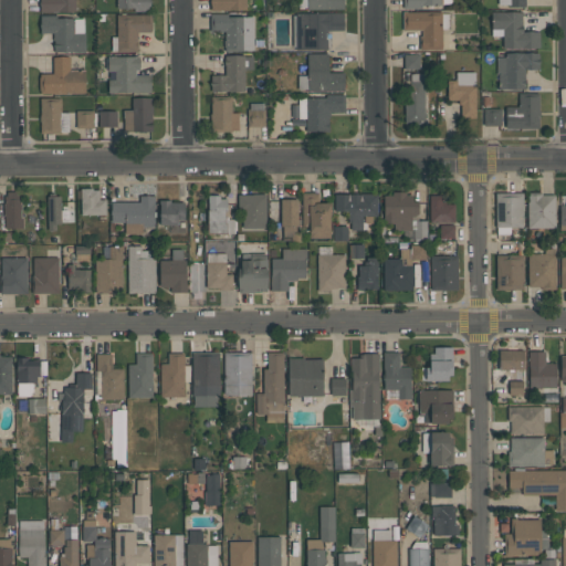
[(40,11),(40,0),(75,0),(75,10),(59,10),(59,11),(40,11)]
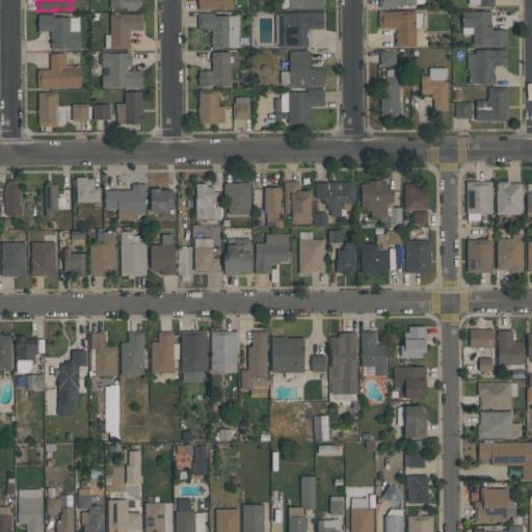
[(141,0),(141,10),(126,10),(126,7),(109,7),(109,0),(141,0)]
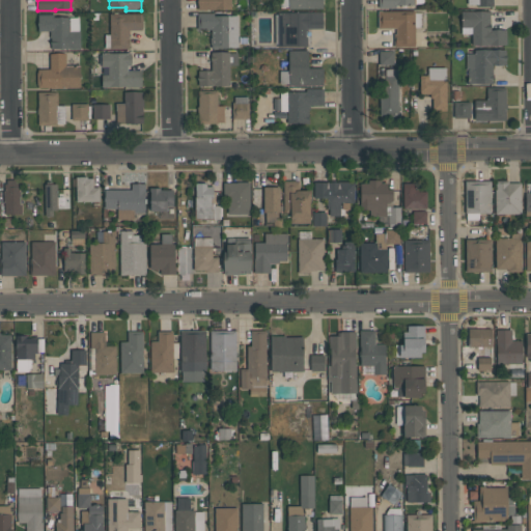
[(197,9),(197,0),(230,0),(230,8),(211,8),(211,9),(197,9)]
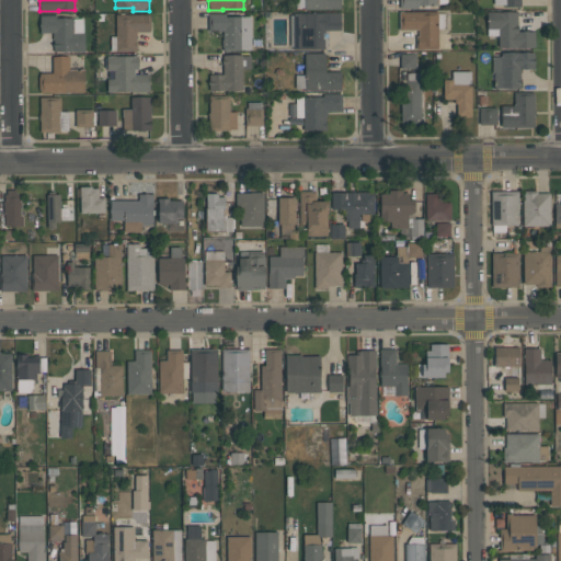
[(340,0),(341,9),(304,9),(304,8),(296,8),(295,3),(295,0),(340,0)]
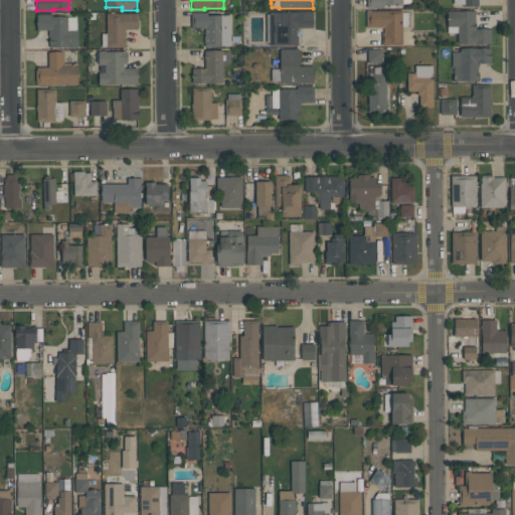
[(410,0),(410,3),(402,3),(402,4),(383,5),(383,7),(366,8),(366,0),(410,0)]
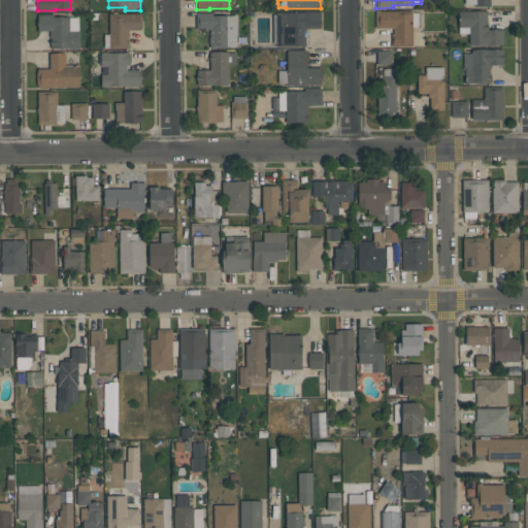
[(411,10),(411,12),(419,12),(420,27),(411,27),(413,45),(396,45),(396,46),(391,46),(391,33),(393,33),(393,28),(375,28),(375,10),(380,10),(380,11),(411,10)]
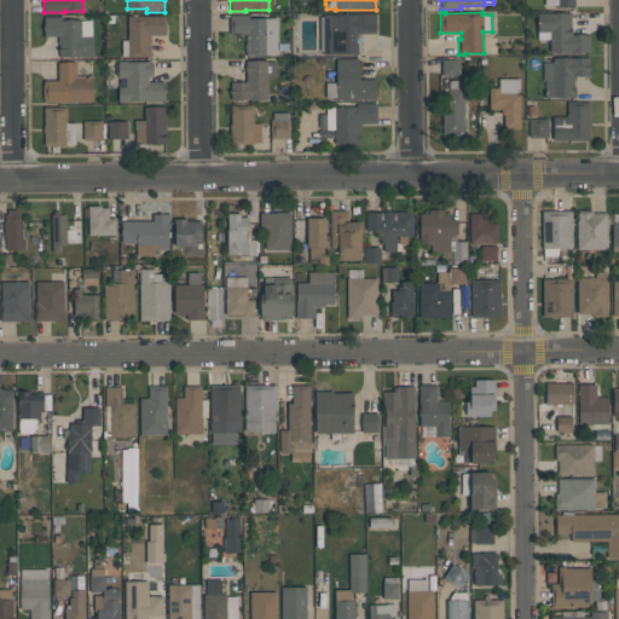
[(376,33),(357,33),(358,36),(356,36),(356,42),(358,42),(358,55),(323,55),(323,15),(354,13),(375,13),(376,33)]
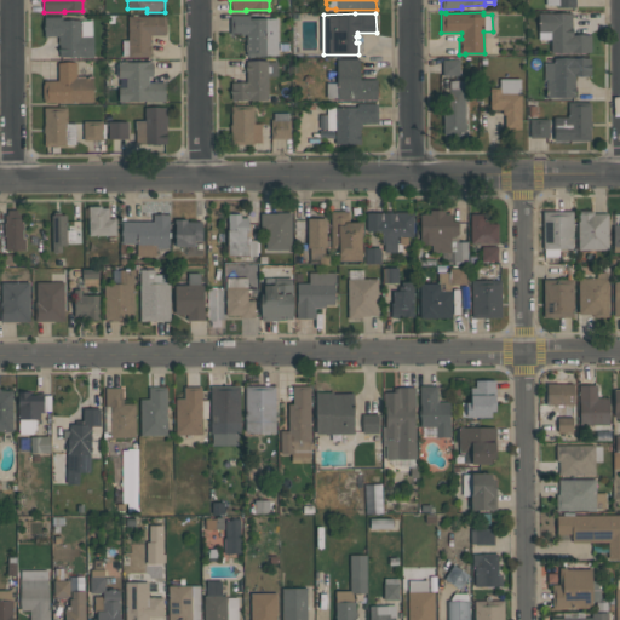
[(551,52),(551,39),(538,39),(538,13),(574,13),(574,17),(572,17),(572,28),(573,28),(573,35),(590,34),(590,52),(551,52)]
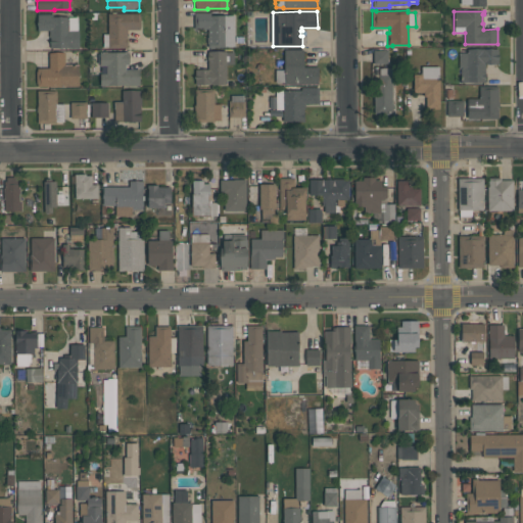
[(234,14),(234,46),(225,46),(225,47),(207,47),(207,29),(194,29),(194,12),(210,12),(210,15),(234,14)]
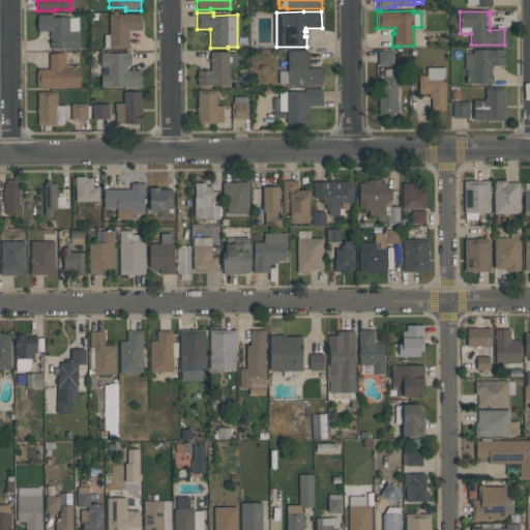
[(50,49),(50,31),(40,31),(40,32),(37,32),(37,13),(54,13),(54,17),(69,17),(69,18),(78,18),(78,31),(79,31),(79,48),(50,49)]
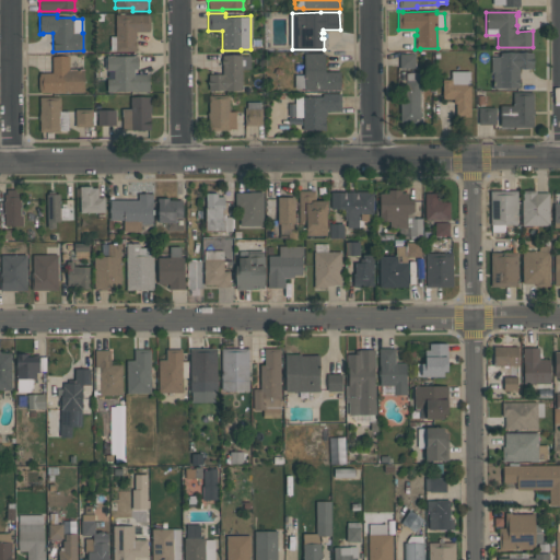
[(136,32),(136,39),(137,48),(135,48),(135,51),(116,51),(116,49),(111,49),(111,36),(116,36),(116,14),(149,14),(149,18),(150,18),(150,28),(149,28),(150,32),(136,32)]
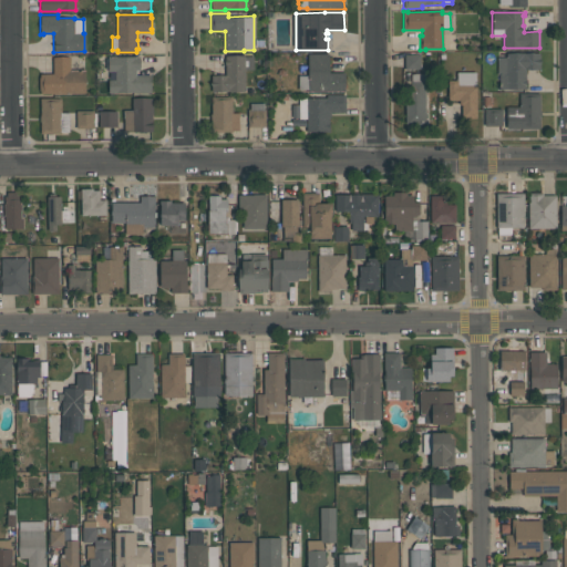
[(498,89),(498,74),(496,74),(496,57),(506,57),(506,53),(539,52),(539,69),(525,69),(526,79),(526,85),(526,89),(498,89)]
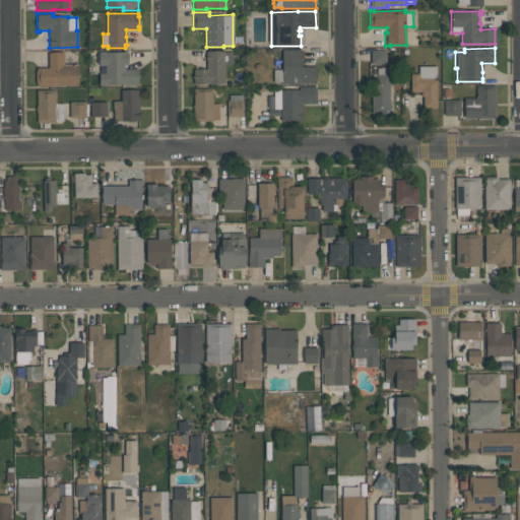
[(316,83),(282,84),(282,82),(273,82),(273,69),(282,69),(281,49),(302,49),(302,66),(316,66),(316,83)]
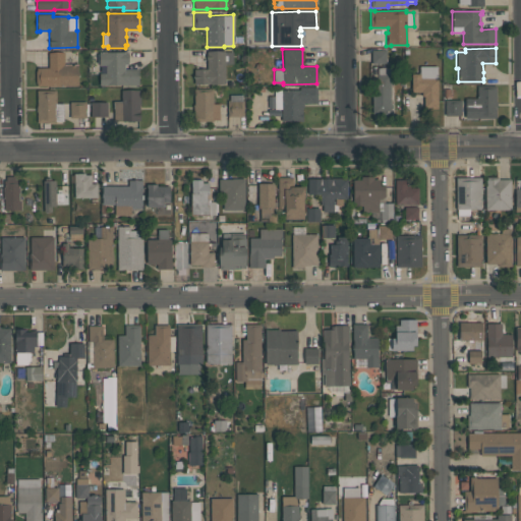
[(371,63),(371,50),(386,50),(386,63),(371,63)]
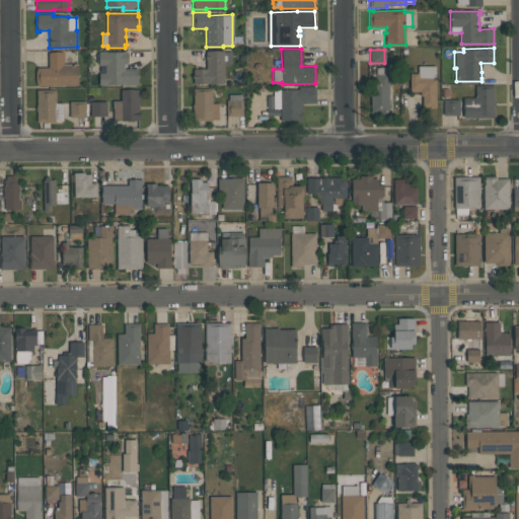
[(128,51),(128,65),(125,65),(125,68),(138,68),(138,85),(124,85),(124,84),(106,84),(106,85),(99,85),(99,73),(105,73),(105,65),(98,65),(98,51),(105,51),(105,52),(124,52),(124,51),(128,51)]
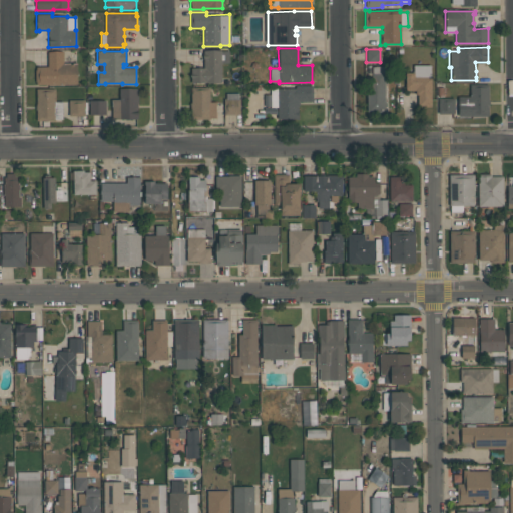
[(190,72),(190,68),(203,68),(203,59),(203,53),(203,50),(221,50),(221,51),(228,51),(228,62),(220,62),(221,82),(191,82),(191,78),(189,75),(190,72)]
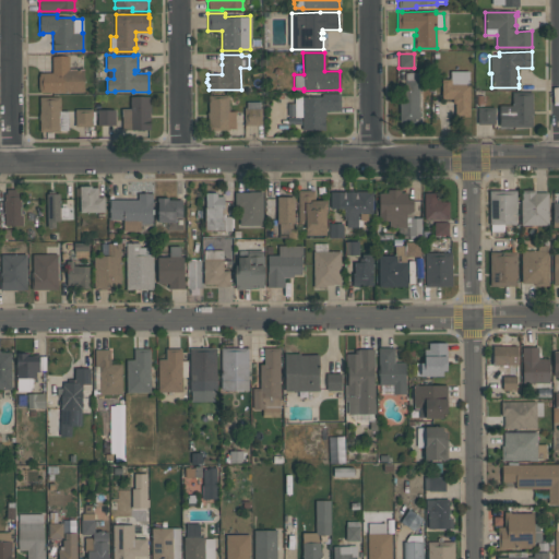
[(69,56),(69,69),(83,69),(84,92),(39,92),(39,90),(38,90),(38,75),(39,75),(39,72),(52,72),(52,56),(69,56)]
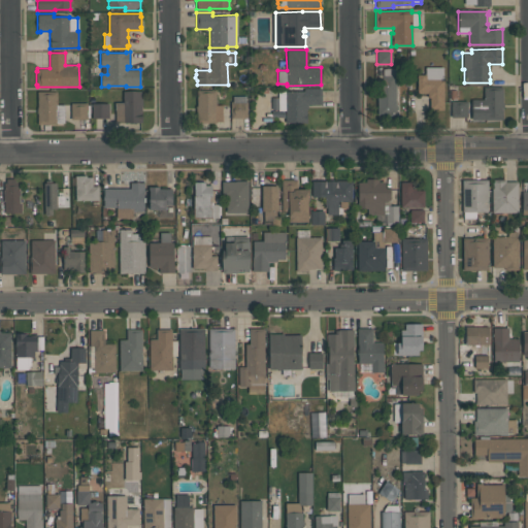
[(417,94),(417,74),(425,74),(425,67),(442,67),(442,78),(443,78),(443,110),(437,110),(437,109),(427,109),(427,94),(417,94)]
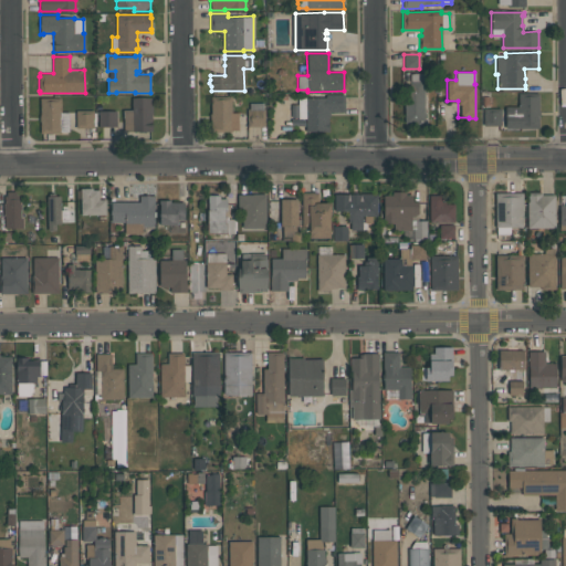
[(405,86),(410,86),(410,82),(410,81),(410,73),(422,73),(422,81),(423,81),(423,125),(406,125),(405,86)]
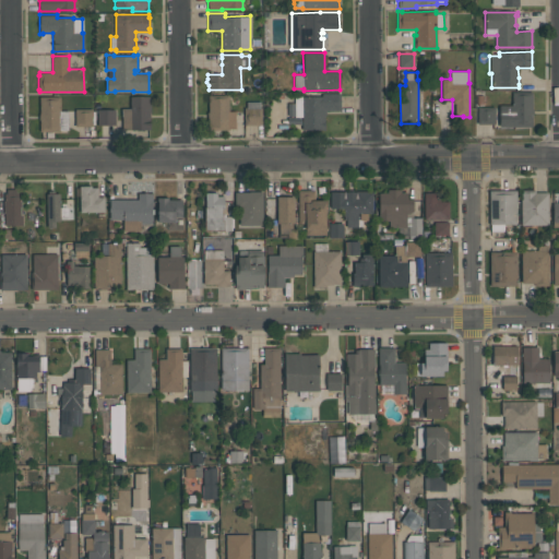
[(512,92),(532,92),(532,127),(499,127),(499,105),(512,105),(512,92)]
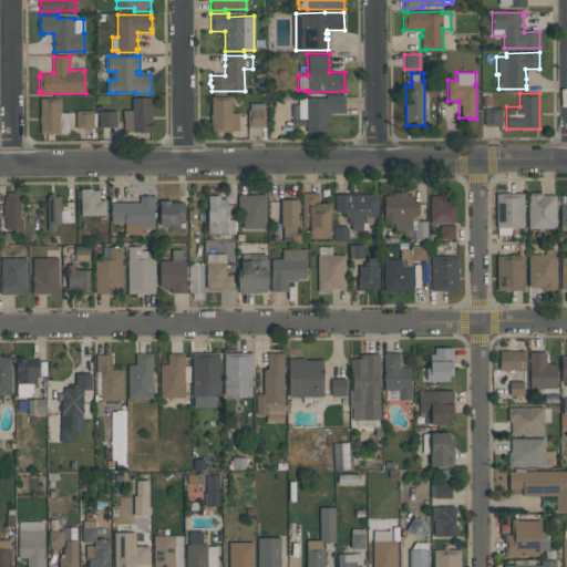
[(298,119),(298,98),(326,98),(326,94),(346,94),(346,112),(330,112),(330,116),(329,116),(329,131),(306,131),(306,119),(298,119)]
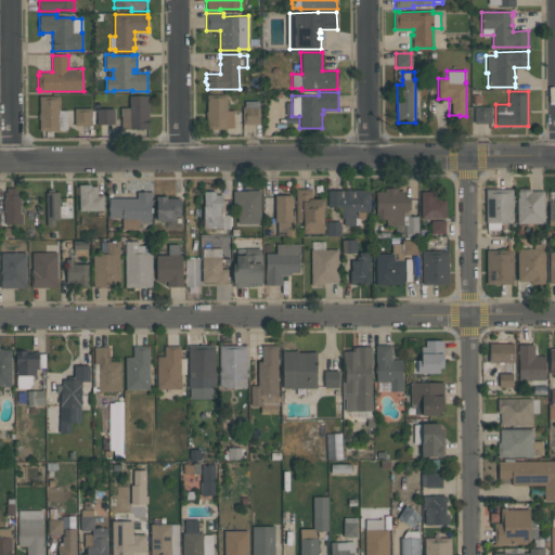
[(233,128),(228,128),(228,129),(207,129),(207,117),(206,117),(206,112),(207,112),(207,94),(227,94),(227,111),(233,111),(233,128)]
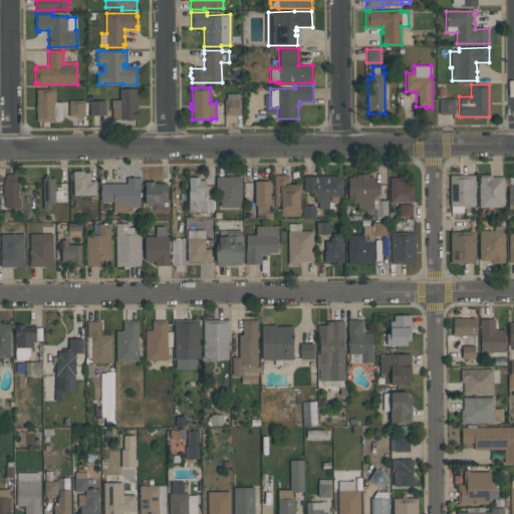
[(55,88),(55,101),(62,101),(62,119),(54,119),(54,120),(36,120),(36,110),(35,110),(35,104),(36,104),(36,89),(55,88)]
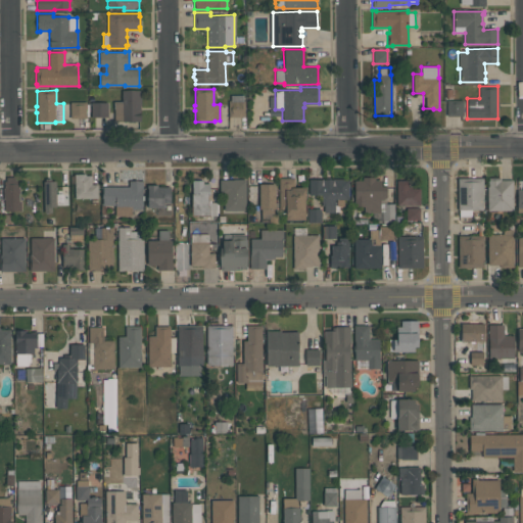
[(139,90),(140,121),(114,122),(113,101),(122,101),(122,90),(139,90)]
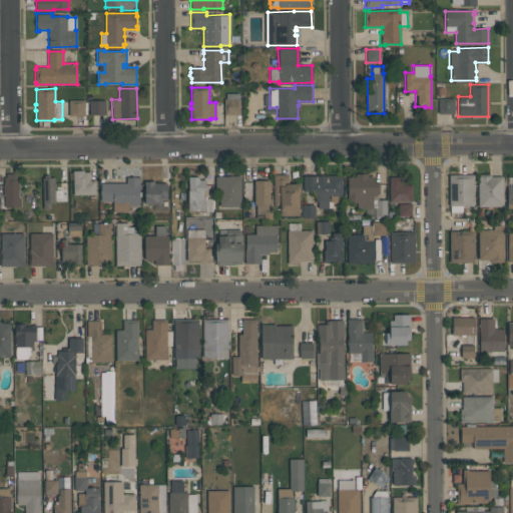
[(239,114),(223,114),(223,98),(226,98),(226,93),(238,93),(238,98),(239,98),(239,114)]
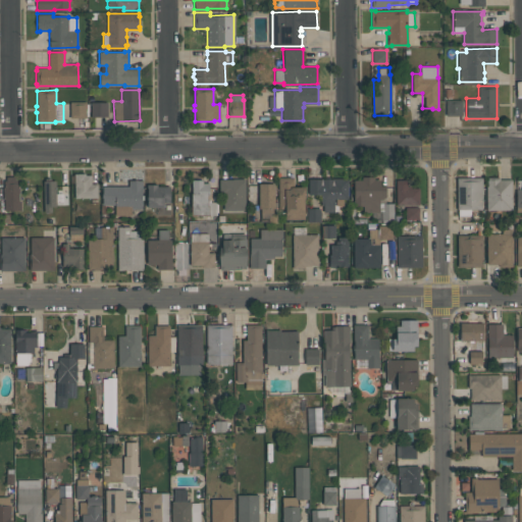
[(462,100),(462,115),(446,115),(446,100),(462,100)]
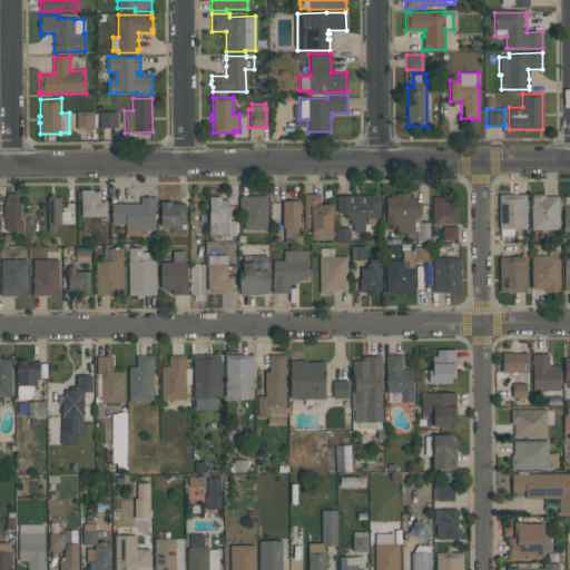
[(94,111),(94,128),(76,128),(76,111),(94,111)]
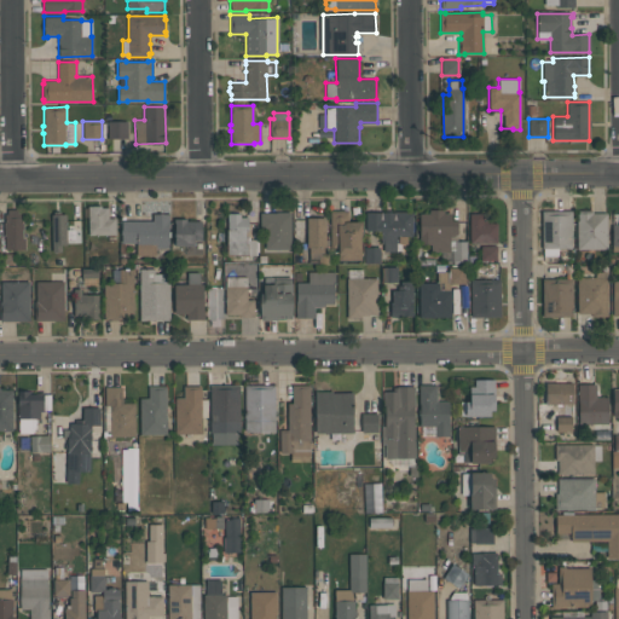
[(108,138),(108,121),(127,121),(127,138),(108,138)]
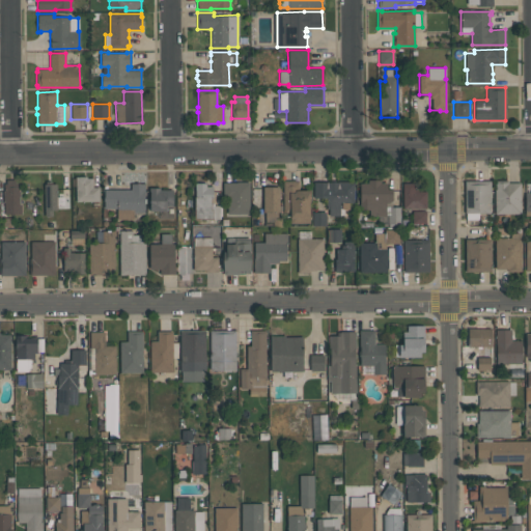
[(92,177),(92,188),(99,188),(99,201),(76,201),(75,176),(87,176),(87,177),(92,177)]
